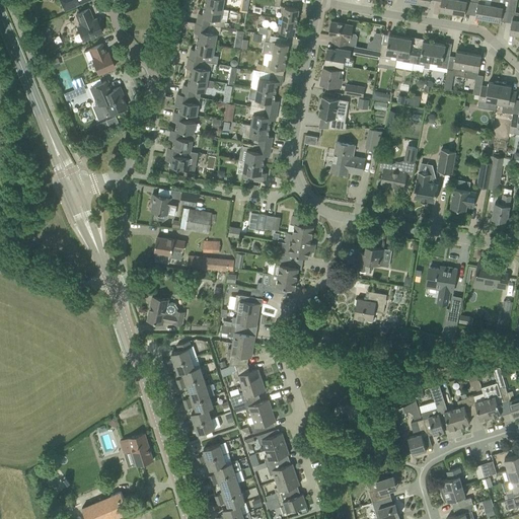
[(61,0),(66,9),(85,0),(61,0)]
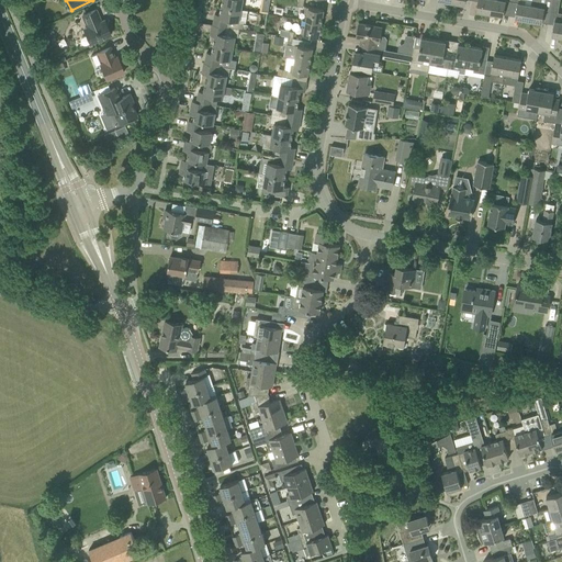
[(473,0),(478,1),(476,10),(490,12),(492,0),(473,0)]
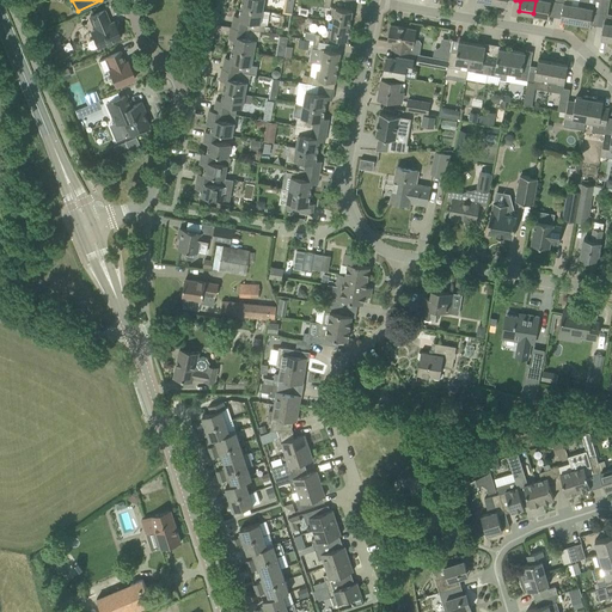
[(548,17),(551,0),(557,1),(557,0),(536,0),(533,13),(548,17)]
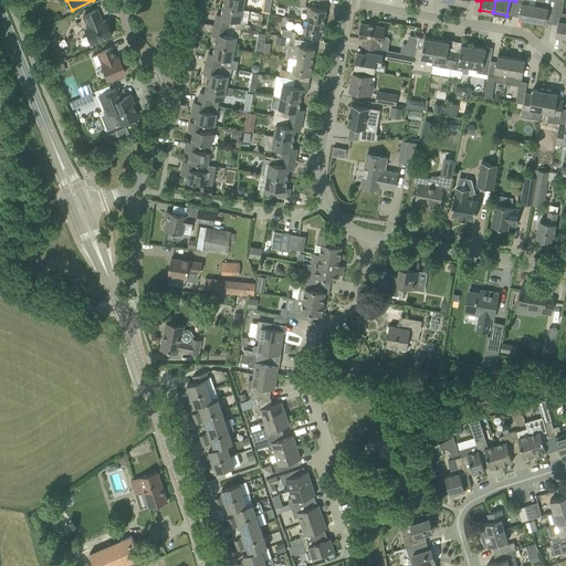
[(532,20),(535,4),(528,3),(528,0),(525,0),(515,0),(515,1),(521,2),(519,17),(532,20)]
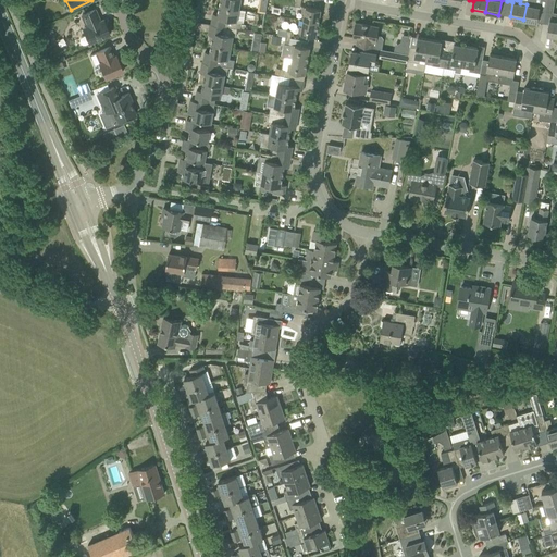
[(537,22),(540,10),(546,11),(547,0),(527,0),(527,4),(523,20),(537,22)]
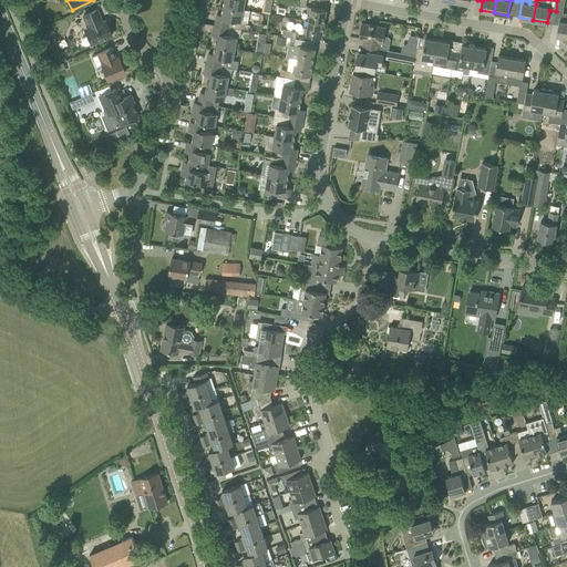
[(217,13),(215,24),(239,29),(241,21),(248,22),(250,10),(243,9),(244,9),(224,6),(222,14),(217,13)]
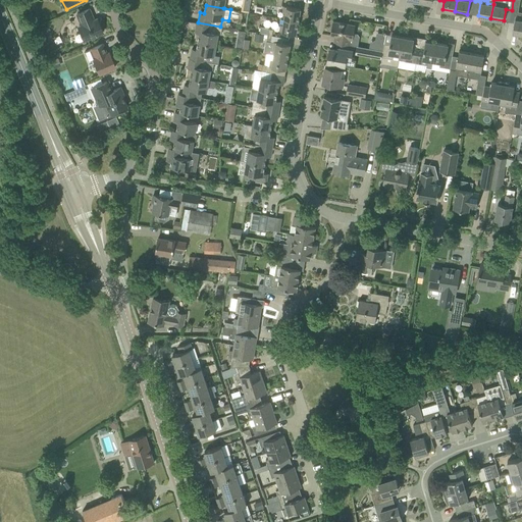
[(284,18),(299,21),(301,8),(283,5),(282,12),(285,13),(284,18)]
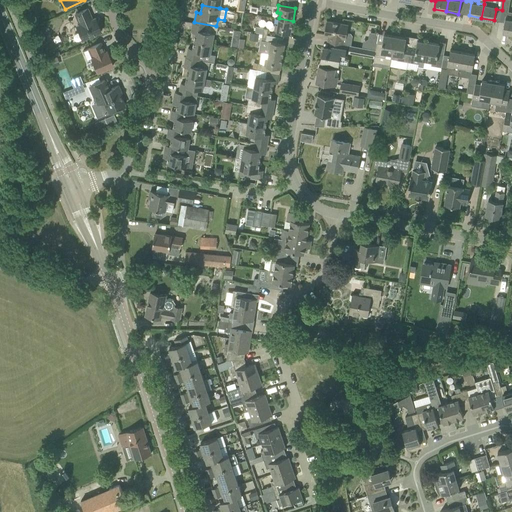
[(77,26),(79,32),(75,33),(74,35),(73,37),(73,39),(74,40),(76,41),(78,41),(101,32),(95,18),(92,20),(87,9),(75,14),(80,25),(77,26)]
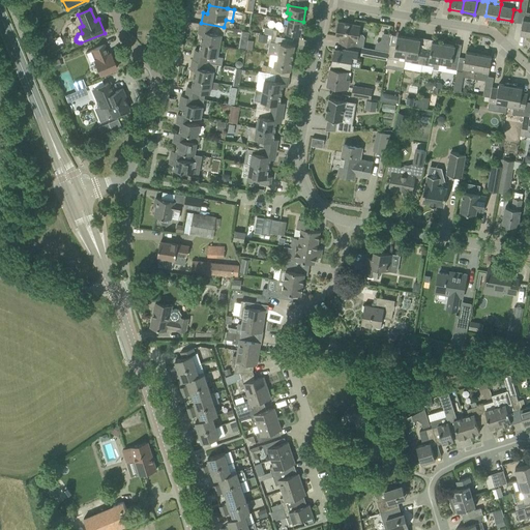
[(521,33),(529,34),(529,15),(529,17),(524,16),(521,33)]
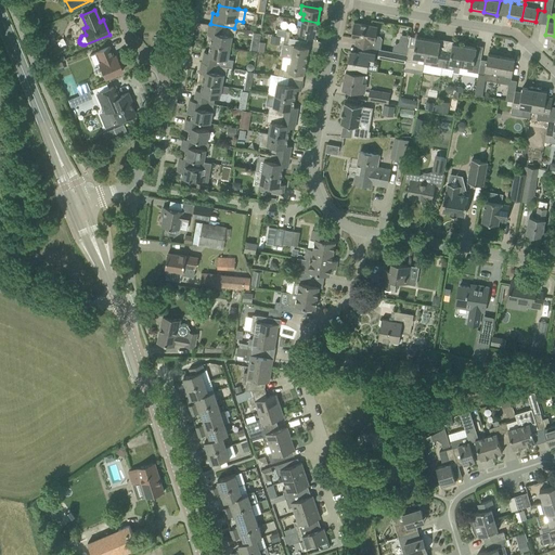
[(315,36),(318,23),(302,20),(301,26),(298,26),(297,33),(315,36)]
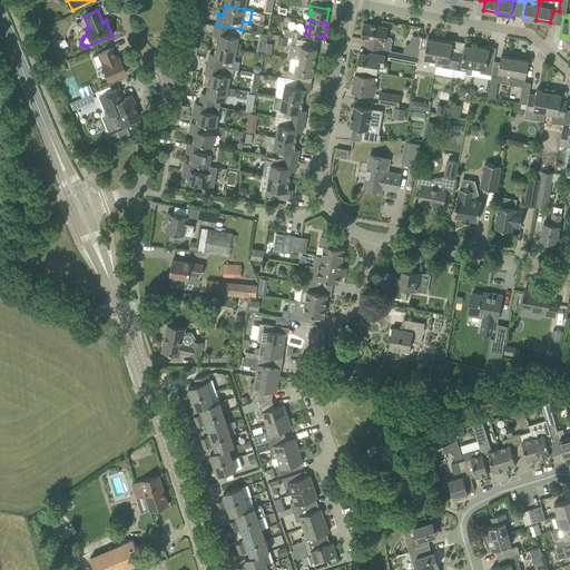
[(382,49),(382,48),(390,50),(392,39),(390,38),(385,37),(387,27),(364,23),(362,38),(366,39),(365,46),(382,49)]
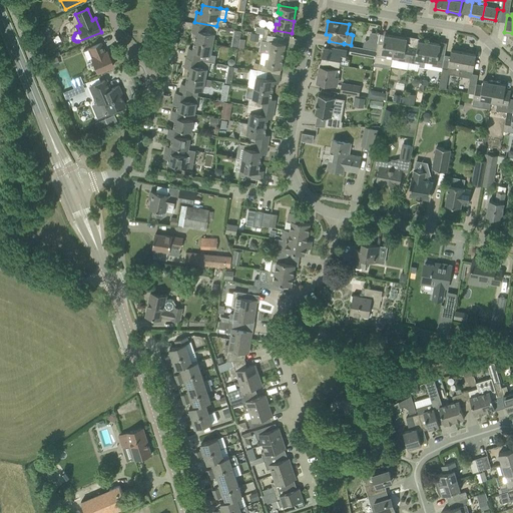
[(218,26),(216,26),(194,22),(193,22),(191,32),(192,32),(190,39),(194,40),(213,43),(214,33),(217,33),(218,26)]
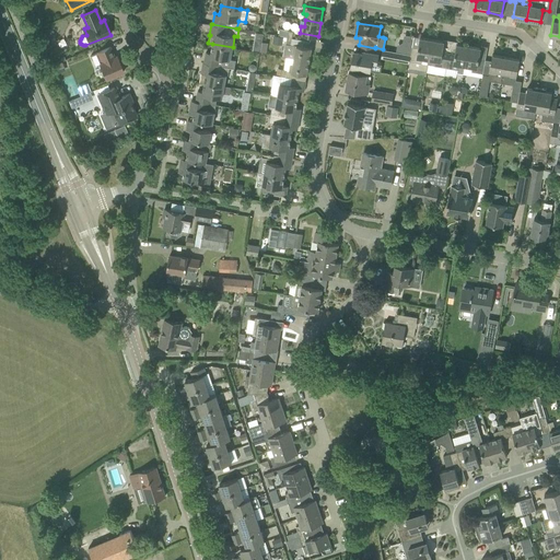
[(293,31),(280,28),(279,35),(287,36),(287,37),(292,37),(293,31)]
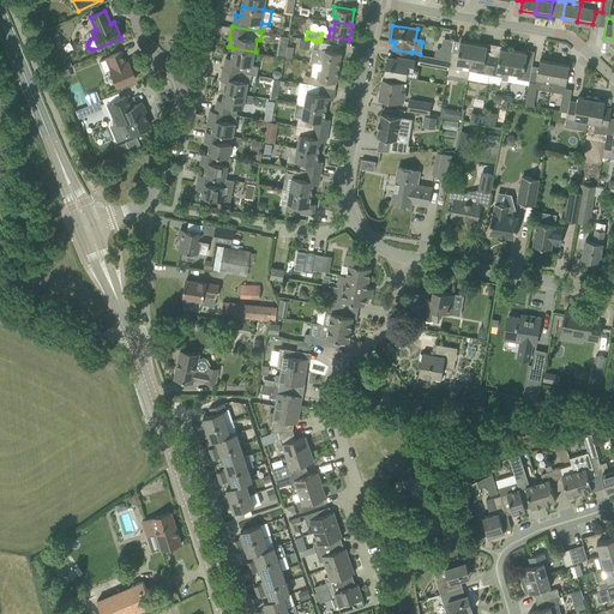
[(313,62),(339,66),(342,52),(326,49),(327,42),(320,41),(314,41),(301,38),(299,47),(309,49),(311,44),(313,44),(311,61),(313,62)]
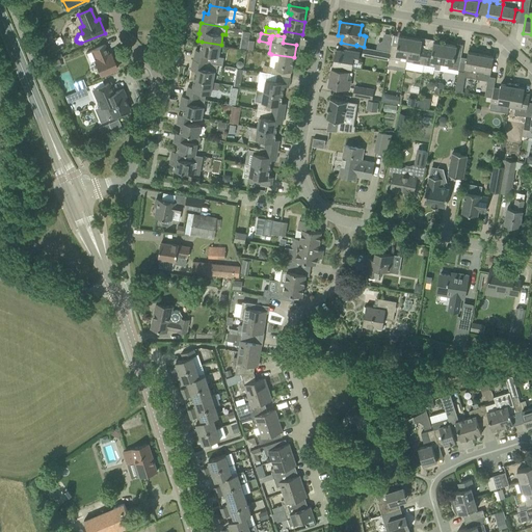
[(405,67),(407,55),(410,37),(399,35),(397,45),(392,44),(391,52),(389,58),(398,60),(397,64),(405,67)]
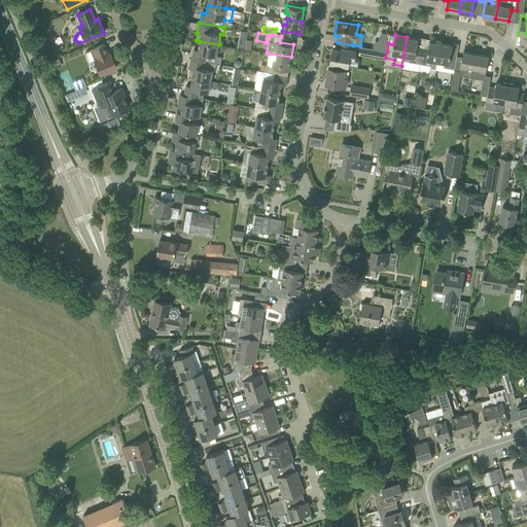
[(409,61),(420,63),(422,49),(417,48),(418,39),(407,37),(403,55),(410,56),(409,61)]
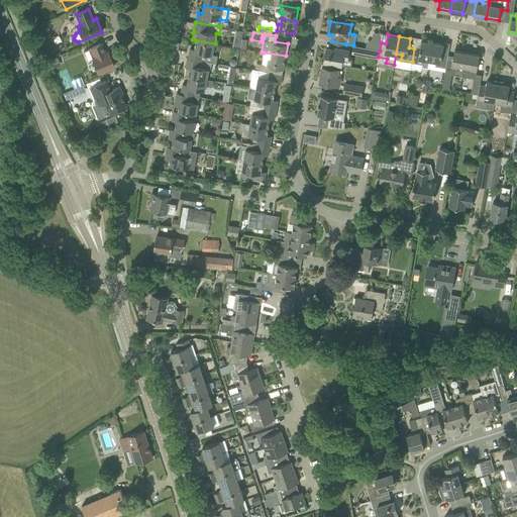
[(218,56),(212,55),(215,43),(196,40),(195,48),(190,47),(189,58),(201,61),(212,62),(216,63),(218,56)]
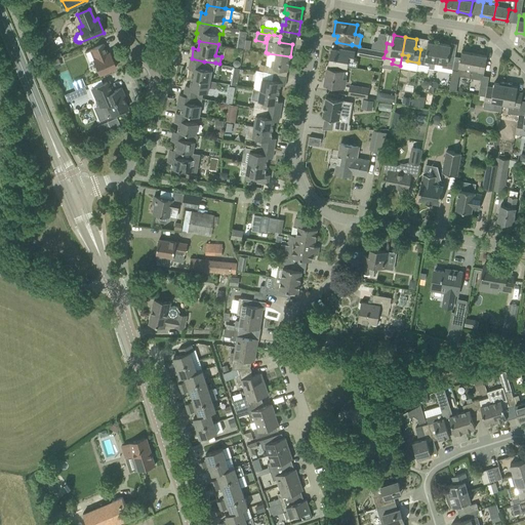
[(436,62),(439,43),(428,41),(427,50),(420,49),(418,63),(429,65),(429,69),(435,70),(436,62)]
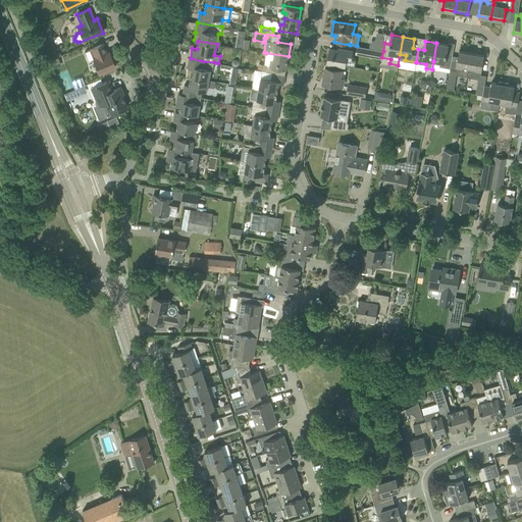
[(449,45),(436,43),(433,61),(439,62),(438,66),(450,68),(452,55),(447,54),(449,45)]
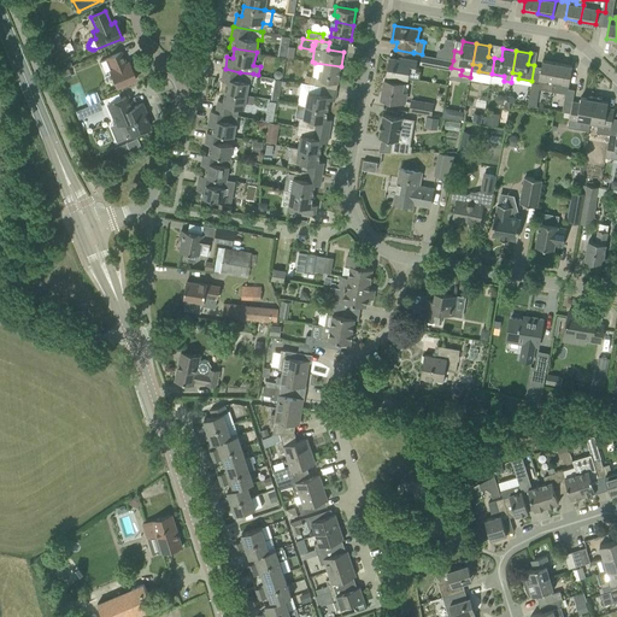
[(110,70),(117,87),(136,80),(129,62),(125,63),(121,52),(100,60),(105,72),(110,70)]
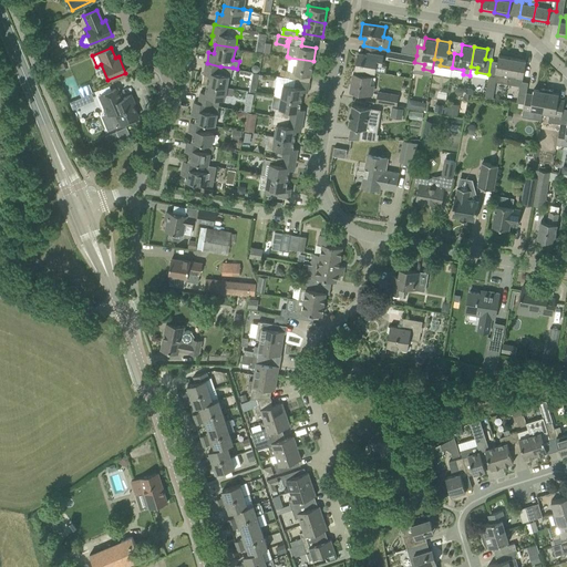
[(414,64),(414,62),(416,55),(388,50),(385,59),(414,64)]
